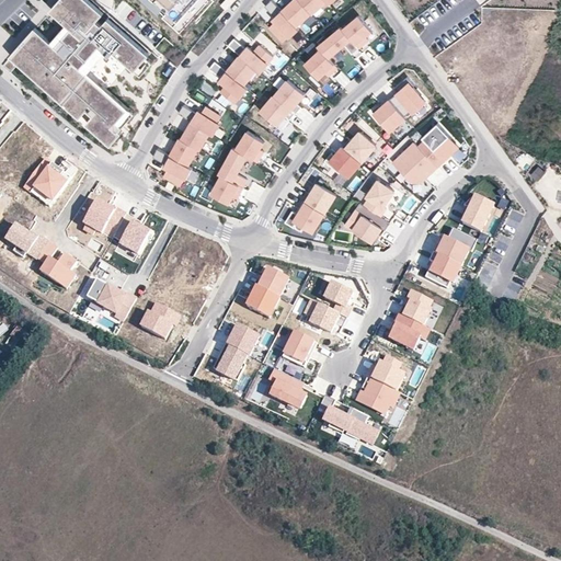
[(10,56),(2,65),(10,71),(18,61),(79,116),(81,114),(87,119),(86,122),(110,144),(119,134),(117,132),(119,128),(114,123),(125,110),(84,75),(91,66),(84,60),(92,50),(100,57),(103,53),(106,57),(111,53),(138,77),(150,63),(144,58),(148,54),(107,18),(101,24),(96,20),(103,12),(90,0),(57,0),(50,9),(64,21),(48,37),(35,26),(10,55),(10,56)]
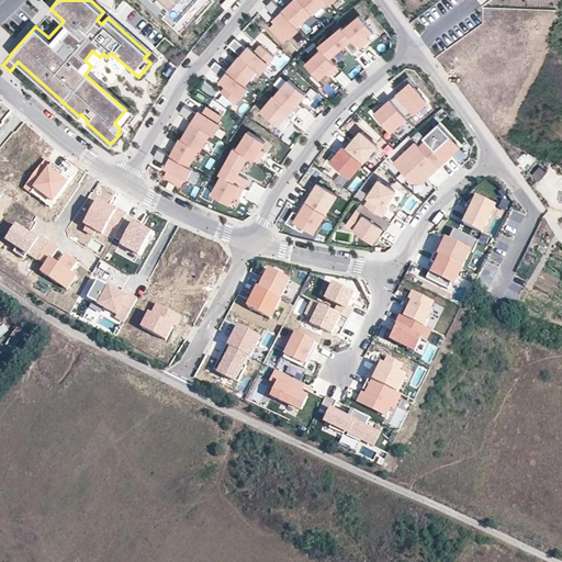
[(154,0),(168,12),(164,17),(178,31),(195,12),(200,18),(215,0),(154,0)]
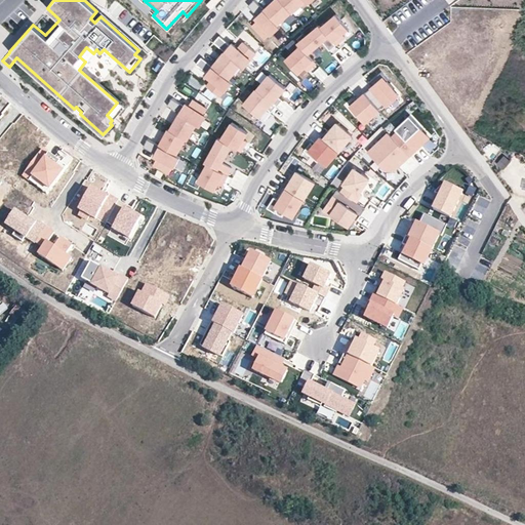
[(210,9),(219,0),(210,0),(206,5),(210,9)]
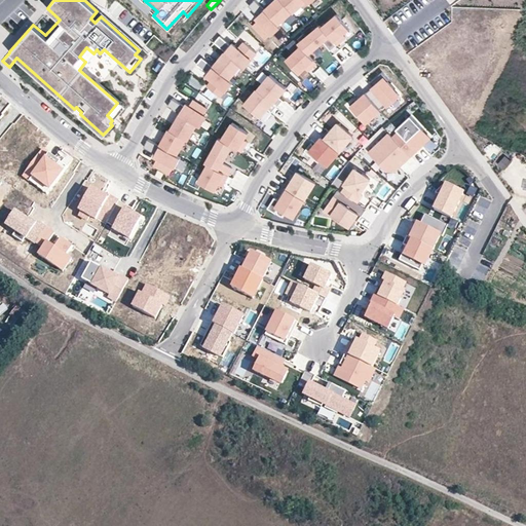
[(255,0),(254,0),(249,6),(258,15),(256,17),(259,20),(253,25),(266,39),(271,34),(272,35),(282,28),(278,25),(265,10),(255,0)]
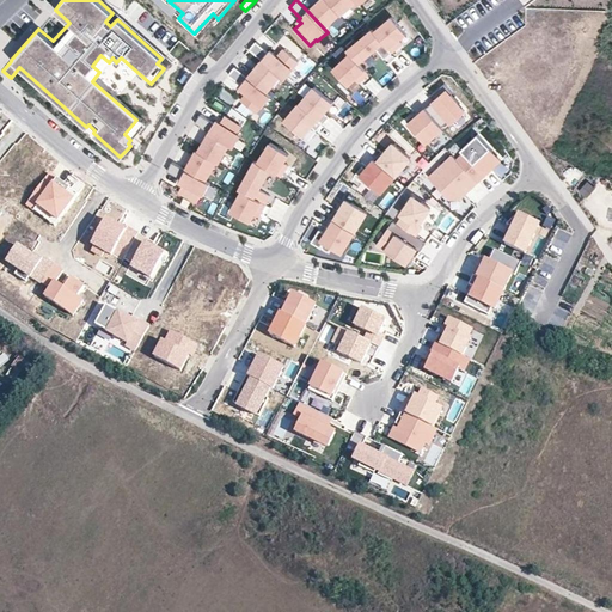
[(320,0),(308,12),(324,29),(340,13),(326,0),(320,0)]
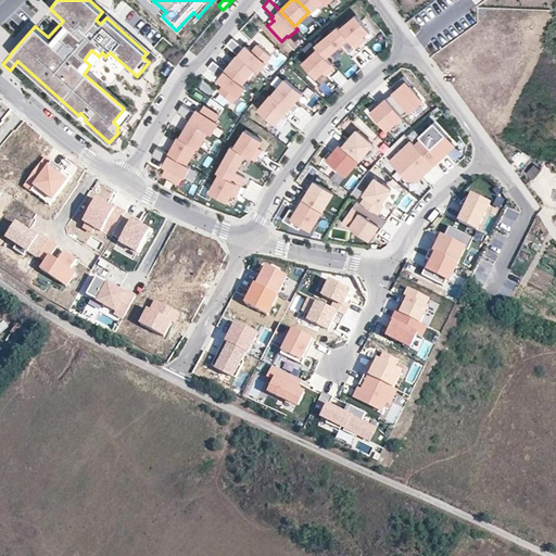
[(310,13),(324,1),(323,0),(297,0),(308,12),(310,13)]
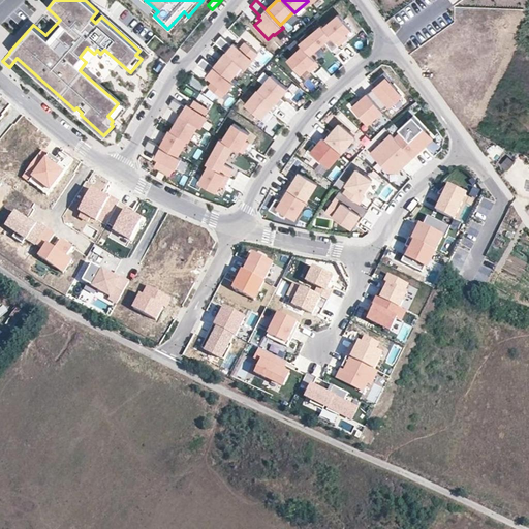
[(184,11),(167,29),(173,33),(188,17),(184,11)]
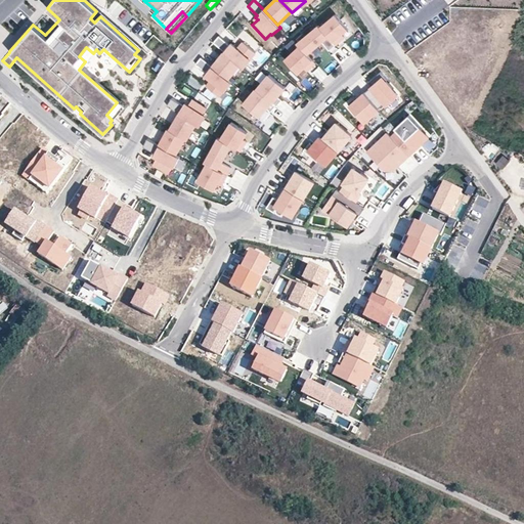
[(320,27),(335,44),(341,39),(338,35),(341,33),(347,28),(336,14),(320,27)]
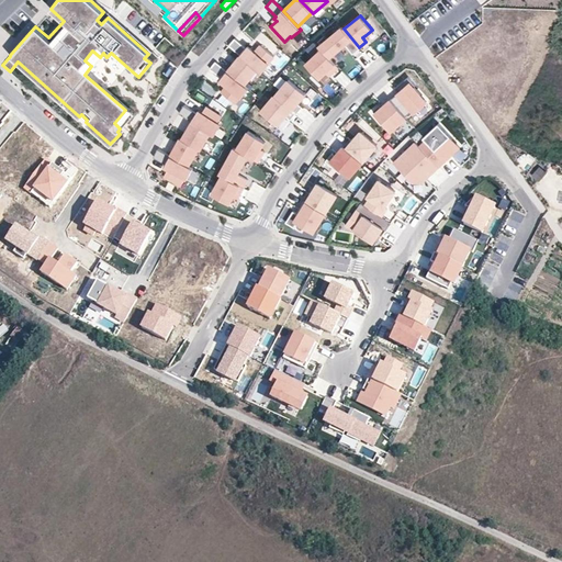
[(341,26),(318,46),(322,49),(329,58),(345,44),(352,53),(359,47),(344,29),(341,26)]
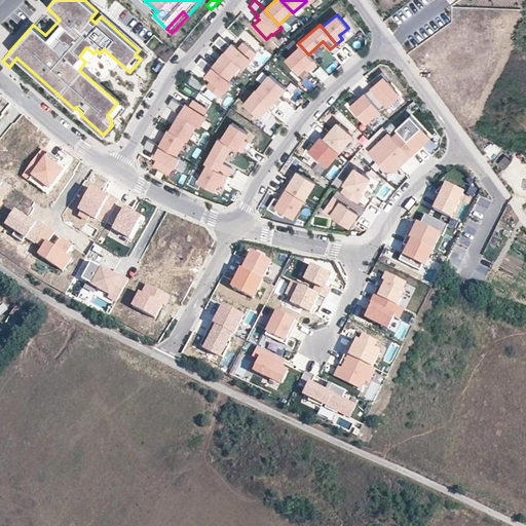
[(154,47),(160,41),(154,35),(148,40),(154,47)]
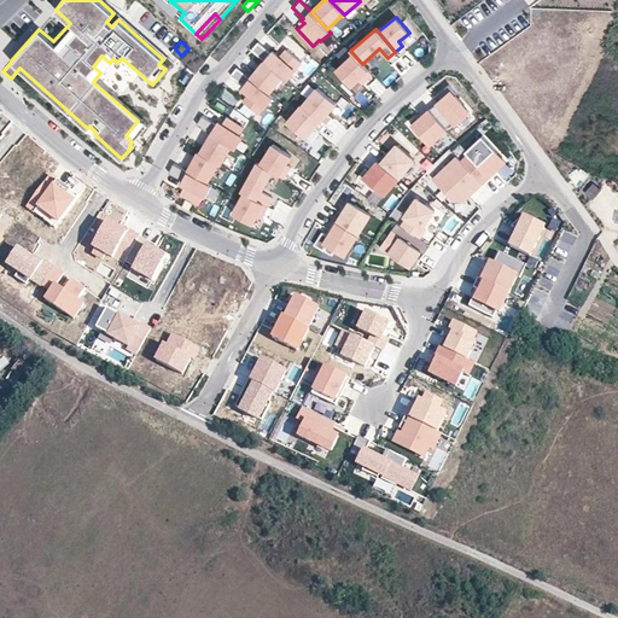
[(272,51),(260,41),(252,50),(266,59),(284,75),(290,80),(297,70),(296,69),(303,60),(287,48),(281,56),(274,50),(272,51)]
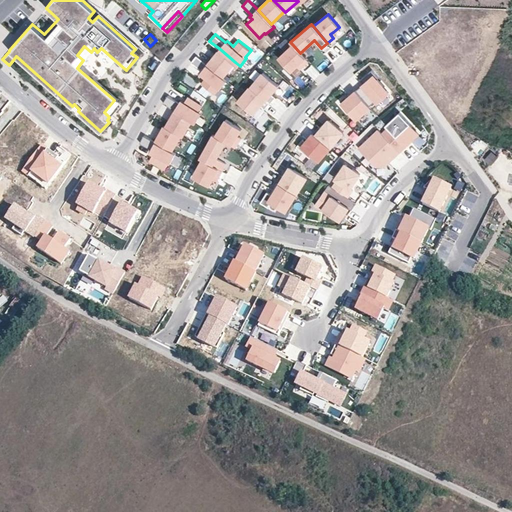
[(300,53),(293,45),(278,58),(291,72),(297,67),(299,64),(302,67),(308,62),(300,53)]
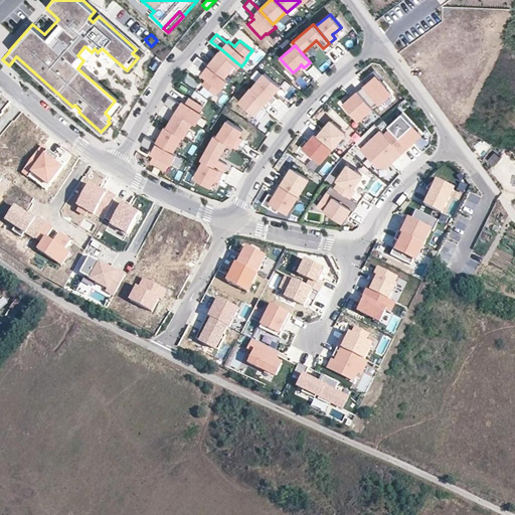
[(221,49),(209,63),(225,76),(236,62),(221,49)]
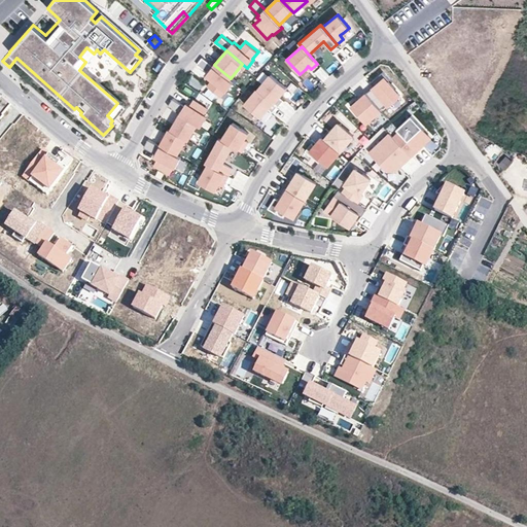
[(204,57),(198,63),(209,72),(207,73),(214,79),(209,85),(221,96),(226,90),(227,91),(235,81),(231,78),(214,65),(204,57)]
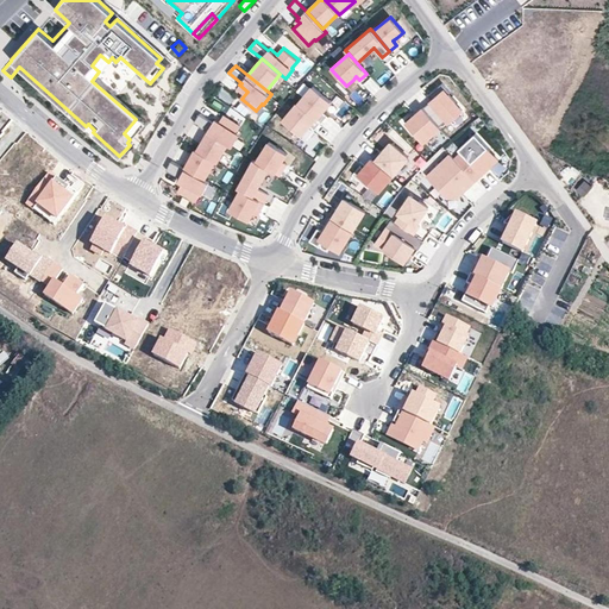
[(433,99),(424,107),(440,126),(447,120),(449,121),(463,111),(449,94),(451,93),(443,83),(429,95),(433,99)]
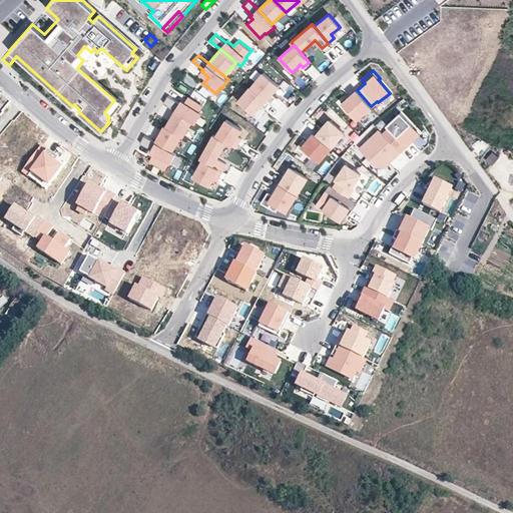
[(271,103),(271,104),(277,97),(272,94),(280,85),(264,73),(251,87),(271,103)]
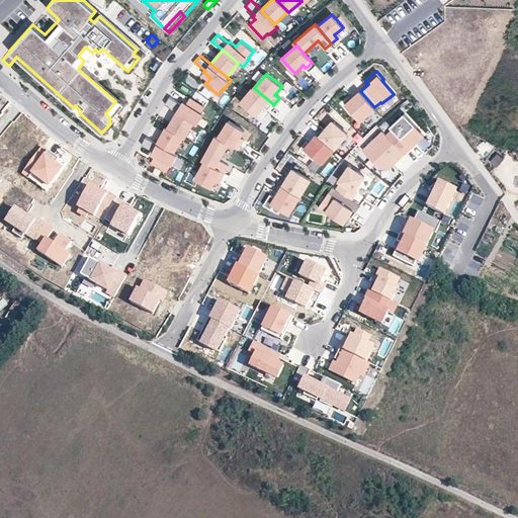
[(254,88),(253,88),(241,103),(256,116),(264,107),(268,110),(273,104),(254,88)]
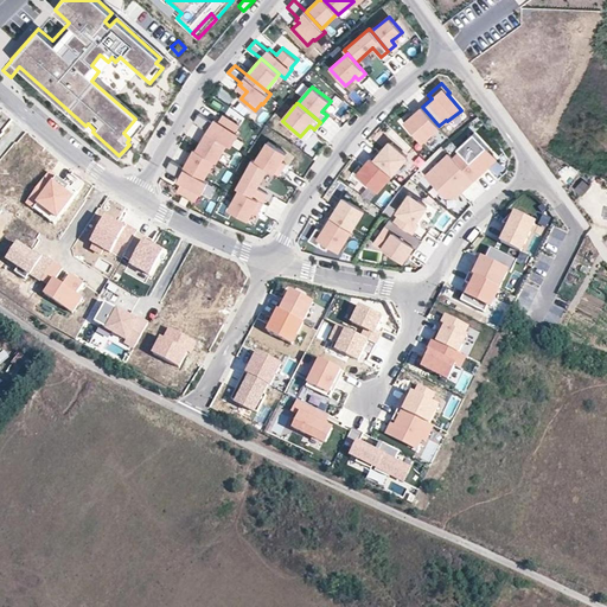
[(439,126),(422,107),(406,122),(422,141),(440,127),(439,126)]
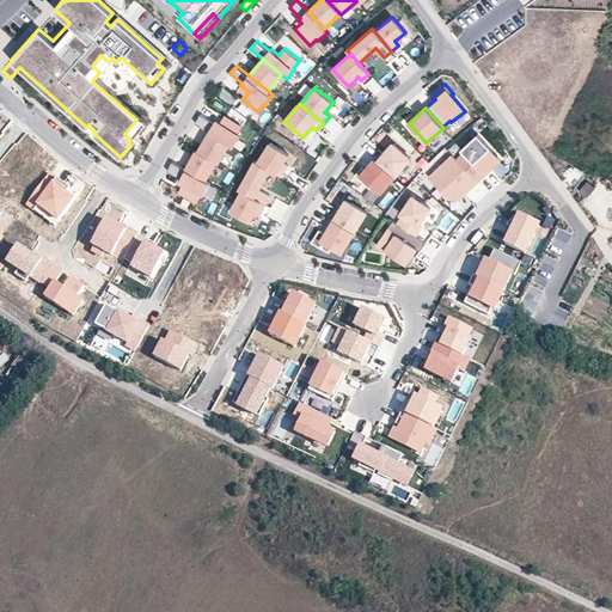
[(202,114),(196,123),(210,132),(231,144),(236,146),(242,135),(239,133),(243,126),(226,115),(221,122),(218,120),(216,122),(202,114)]
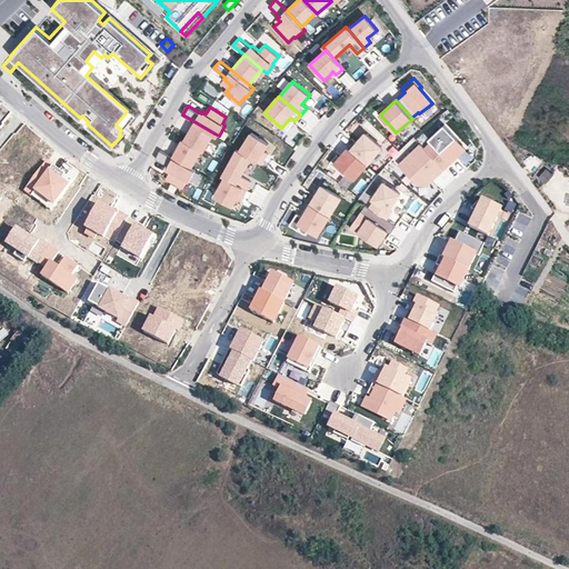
[(116,125),(121,130),(133,116),(128,110),(127,111),(116,125)]
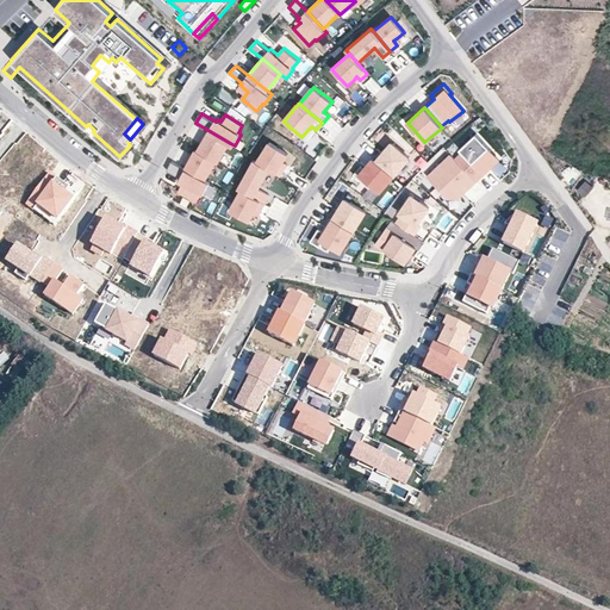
[(230,143),(210,131),(199,150),(216,160),(219,162),(230,143)]
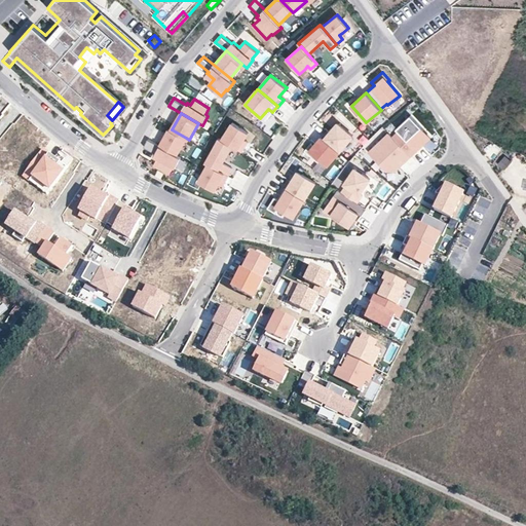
[(399,130),(391,137),(411,156),(431,137),(411,113),(396,127),(399,130)]
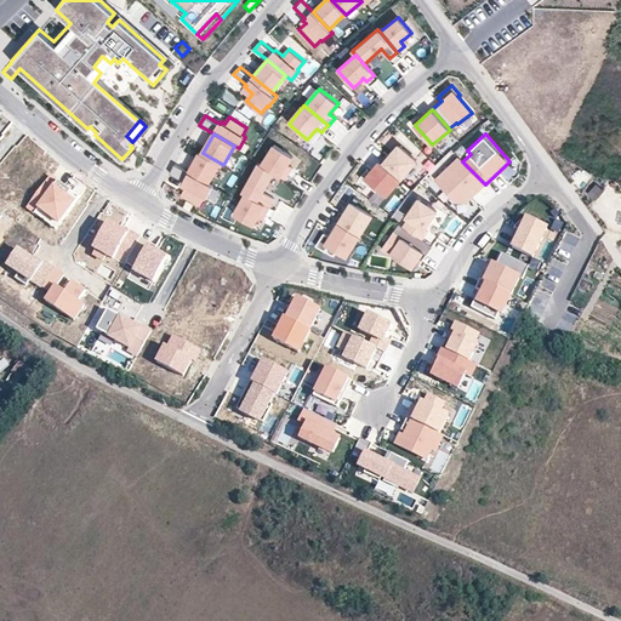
[(398,142),(380,161),(402,180),(419,159),(398,142)]
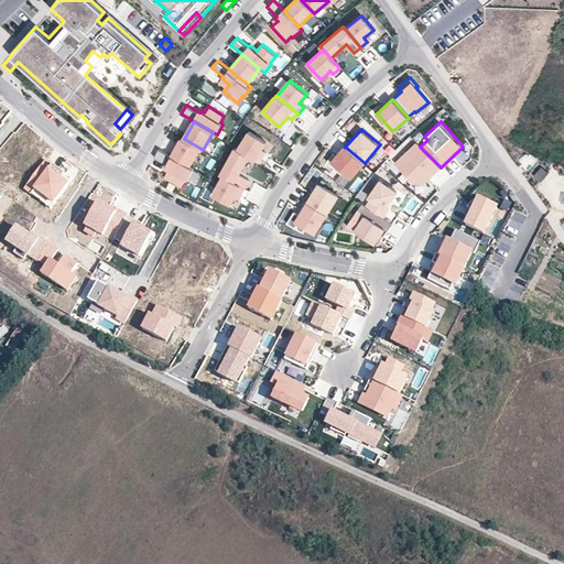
[(249,156),(259,163),(263,155),(260,153),(262,150),(267,142),(249,131),(237,150),(249,156)]
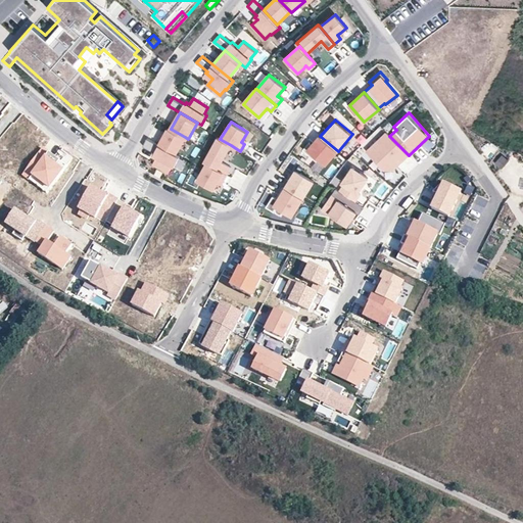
[(159,144),(176,153),(185,137),(171,129),(170,128),(159,144)]
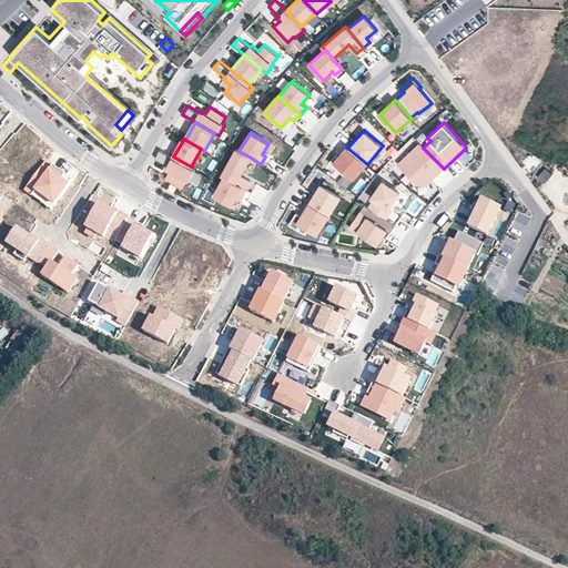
[(427,184),(444,169),(423,148),(419,144),(398,164),(417,184),(427,184)]
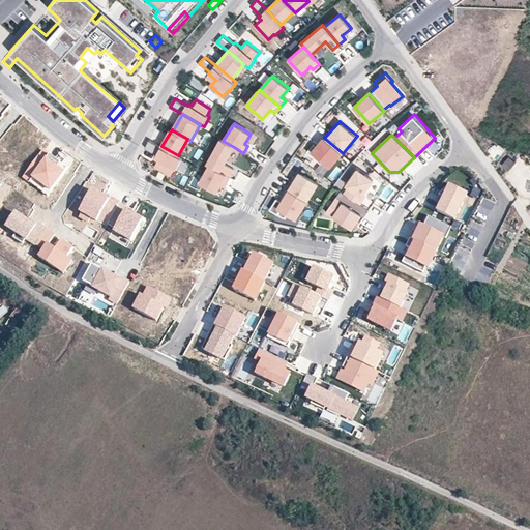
[(343,153),(324,138),(317,147),(314,144),(307,152),(321,164),(323,160),(330,167),(343,153)]
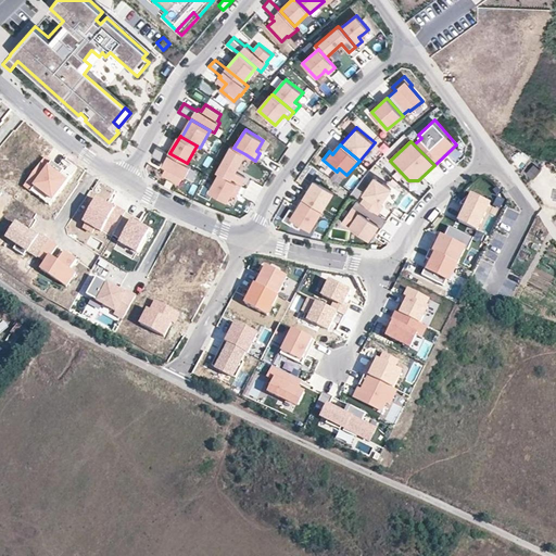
[(169,153),(158,146),(153,154),(164,161),(163,163),(167,165),(163,173),(179,181),(184,175),(185,176),(191,165),(187,163),(169,153)]
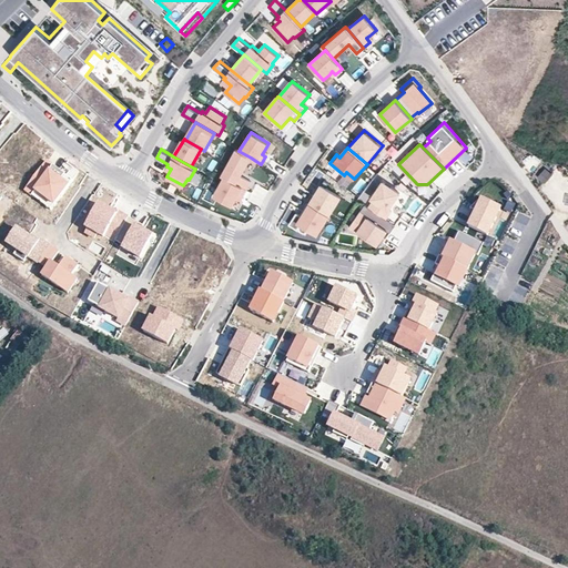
[(222,175),(224,178),(246,190),(251,182),(241,175),(251,158),(239,151),(236,149),(222,175)]
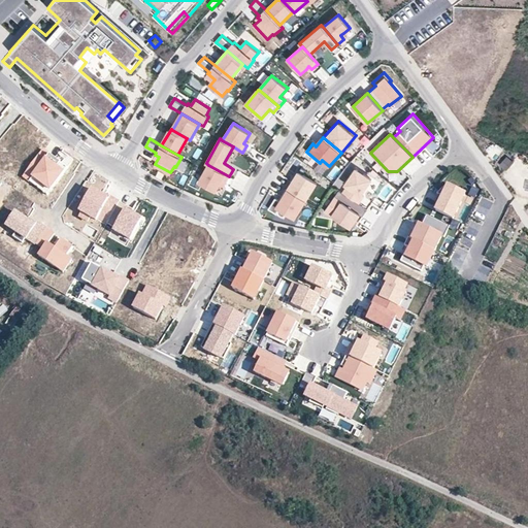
[(61,164),(43,150),(23,176),(30,182),(33,177),(51,190),(64,173),(58,168),(61,164)]
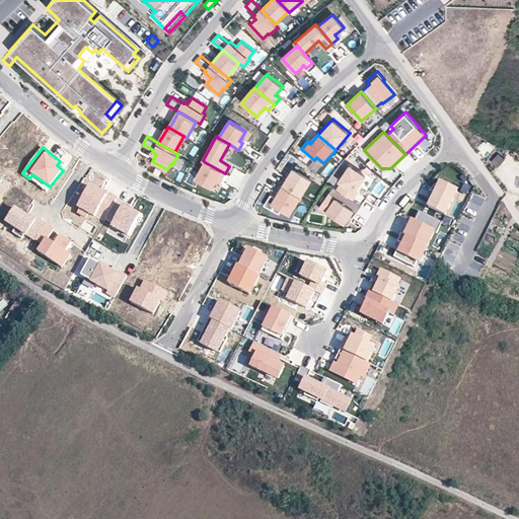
[(57,165),(63,170),(66,165),(60,161),(57,165)]
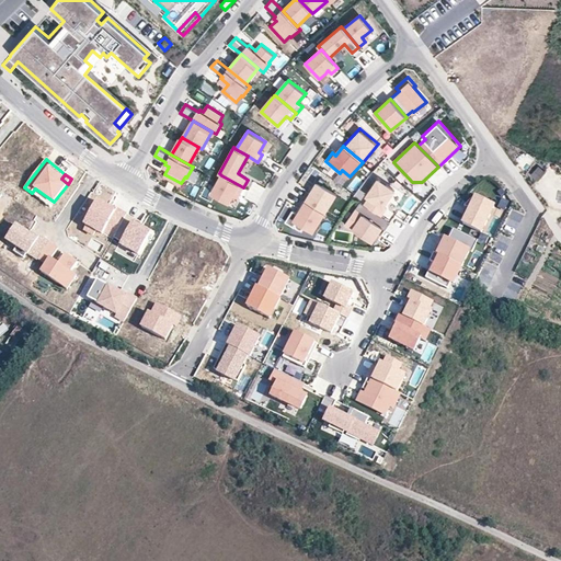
[(239,195),(243,187),(221,175),(212,194),(229,204),(233,196),(236,193),(239,195)]
